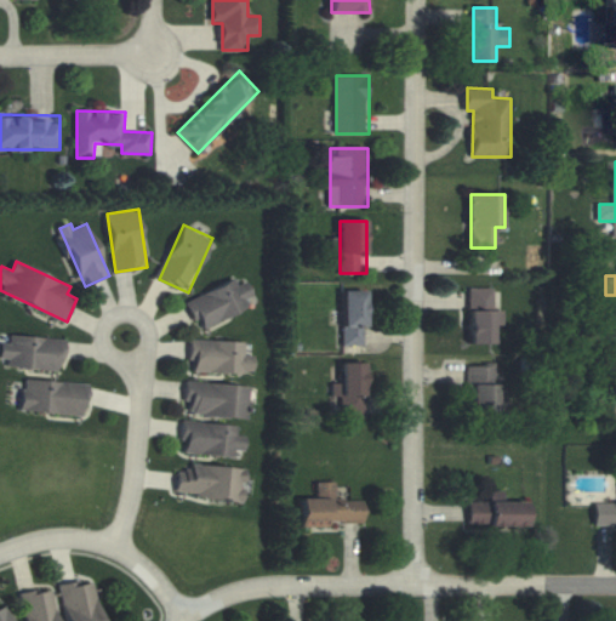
[(249,281),(240,285),(237,279),(188,301),(201,331),(252,308),(247,298),(255,295),(249,281)]
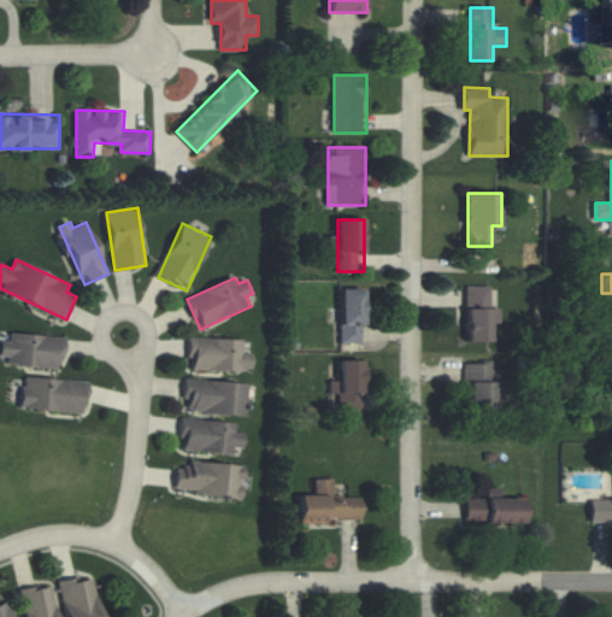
[(493,286),(469,286),(469,341),(501,341),(501,307),(493,307),(493,286)]
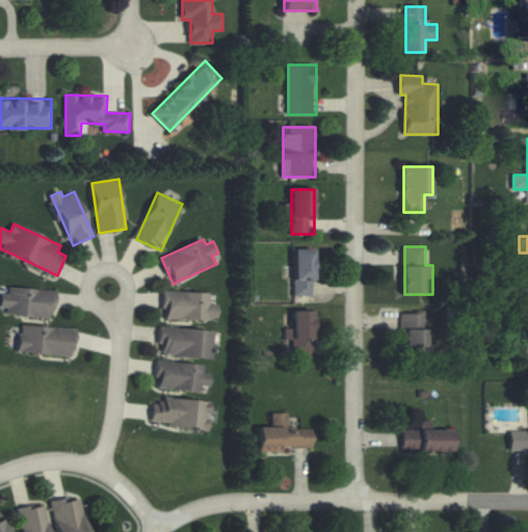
[(295,295),(314,295),(314,249),(295,249),(295,295)]
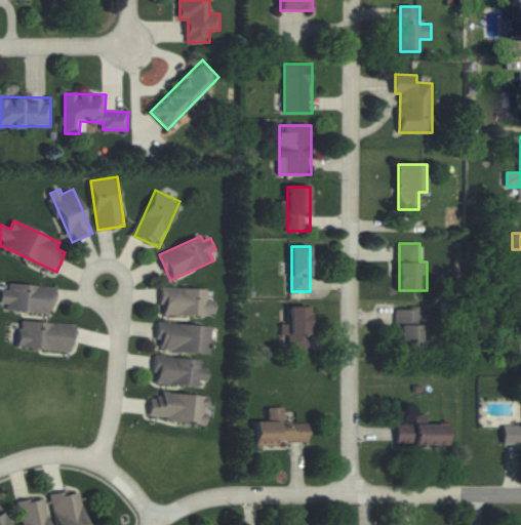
[(55,287),(2,283),(0,310),(54,313),(55,287)]
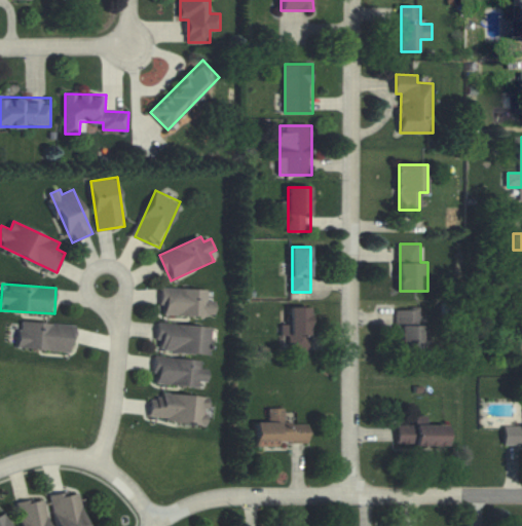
[(162,315),(217,316),(218,301),(211,300),(211,290),(162,289),(162,315)]
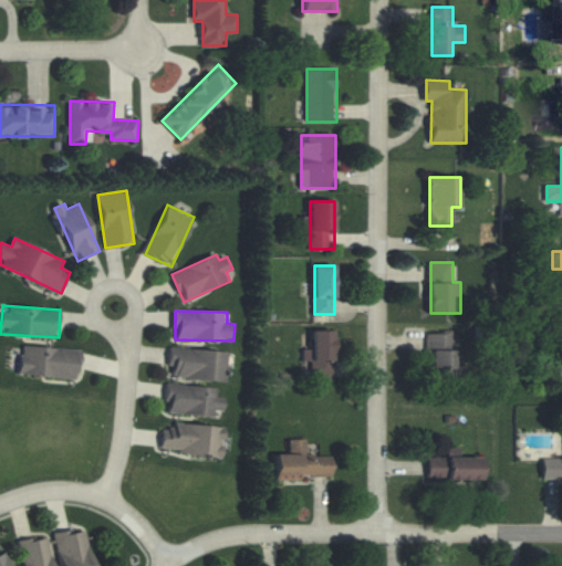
[(334,331),(312,331),(312,378),(334,378),(334,331)]
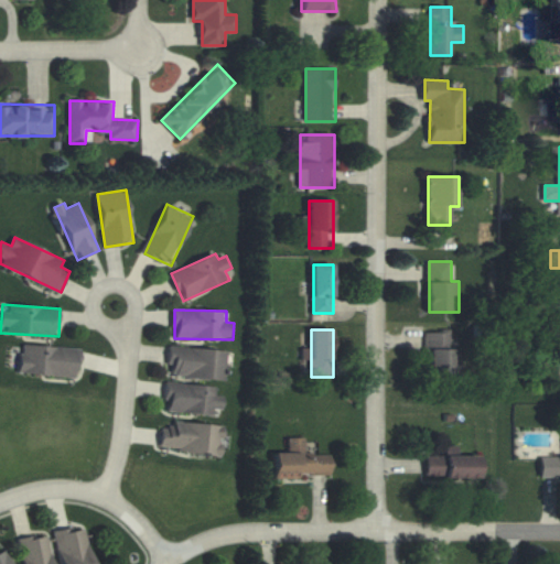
[(453,332),(427,332),(427,375),(463,375),(463,348),(453,348),(453,332)]
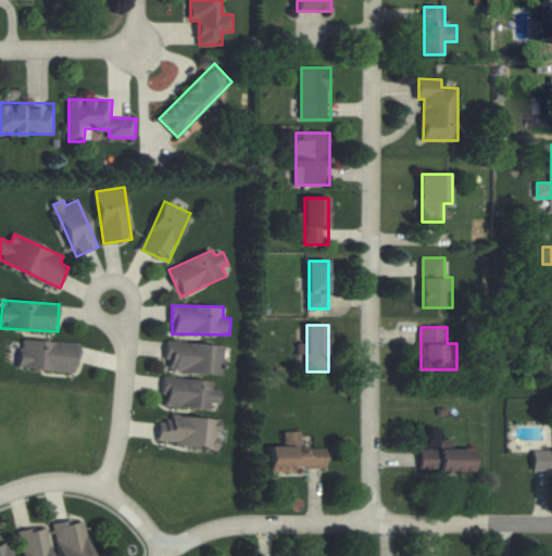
[(80,344),(22,340),(20,368),(78,373),(80,344)]
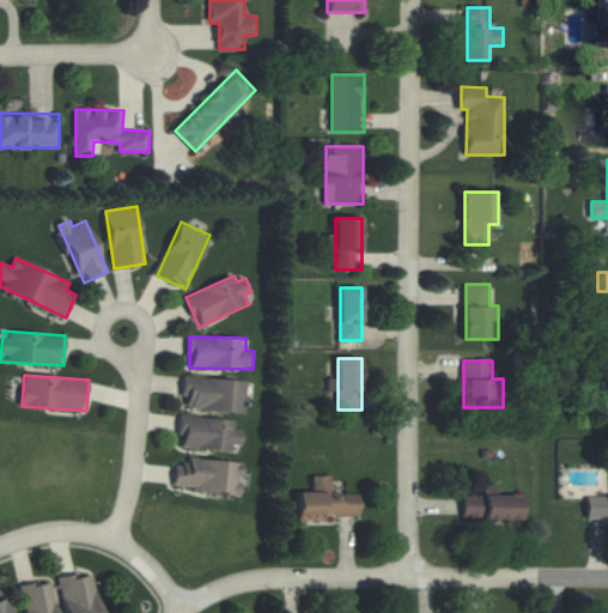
[(183,408),(247,414),(250,382),(187,376),(183,408)]
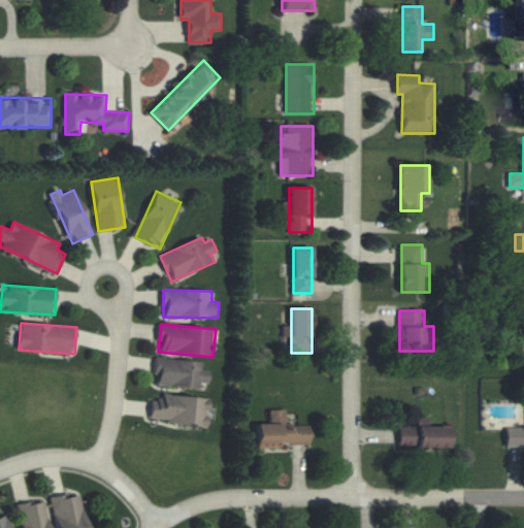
[(211,370),(204,370),(205,363),(158,358),(155,385),(209,391),(211,370)]
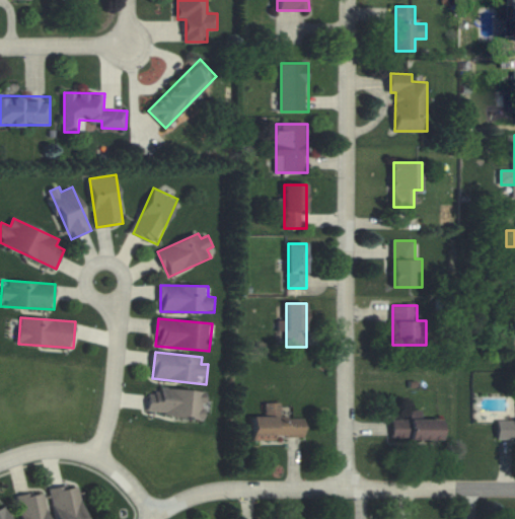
[(208,392),(151,387),(149,415),(205,420),(208,392)]
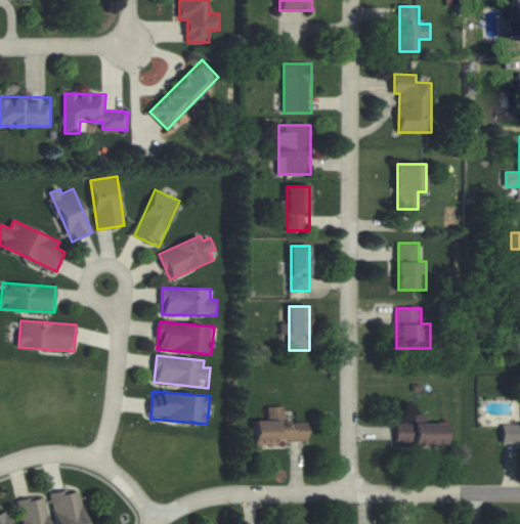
[(285,407),(267,407),(267,421),(255,421),(255,443),(308,444),(308,422),(285,422),(285,407)]
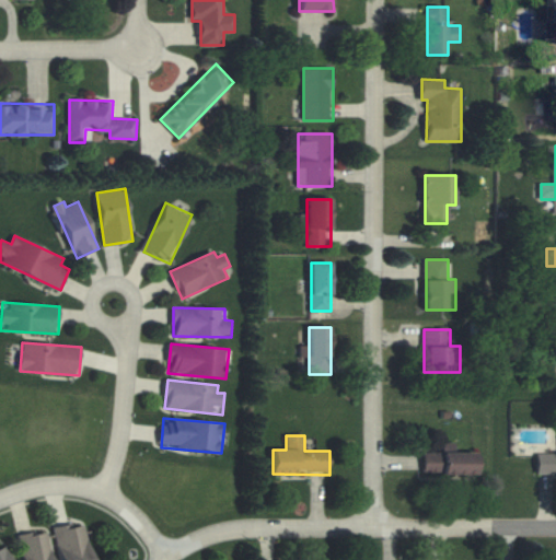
[(476,452),(429,452),(429,475),(476,475),(476,452)]
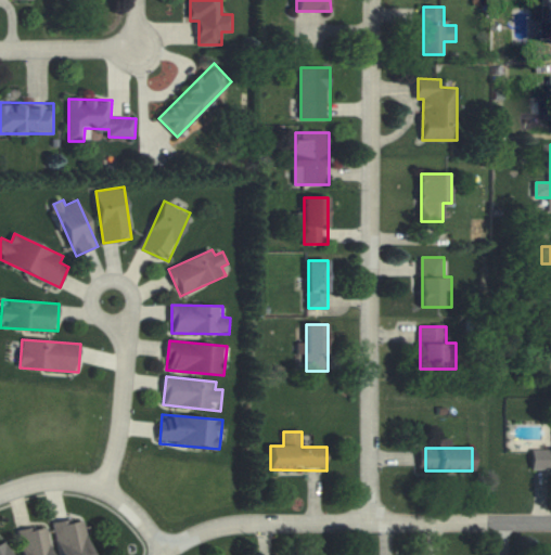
[(550,450),(534,450),(534,472),(550,470),(550,450)]
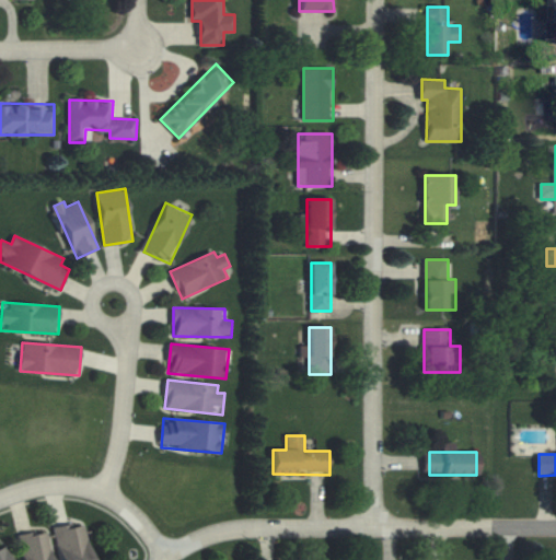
[(92,559),(85,523),(56,528),(61,559),(92,559)]
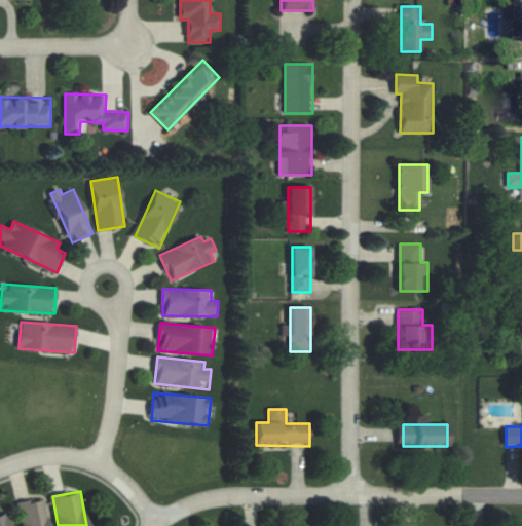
[(24,525),(50,525),(45,498),(20,503),(24,525)]
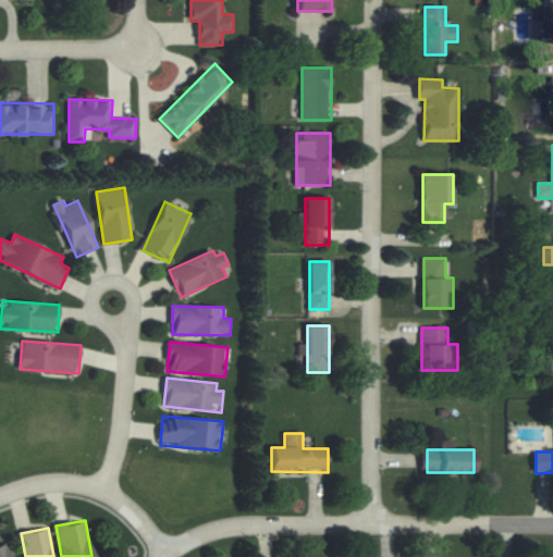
[(0,556),(13,556),(9,539),(0,541),(0,556)]
